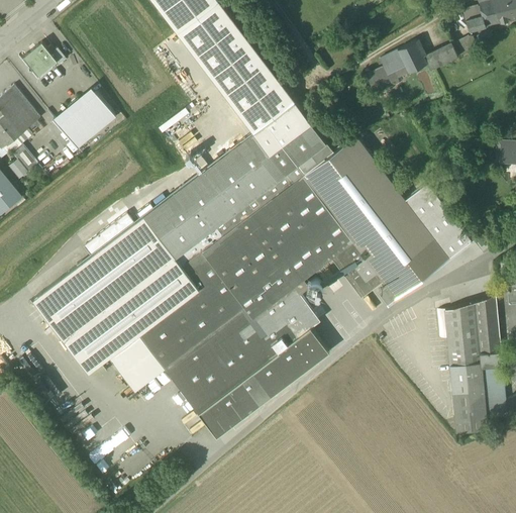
[(216,0),(151,0),(253,134),(295,103),(216,0)]
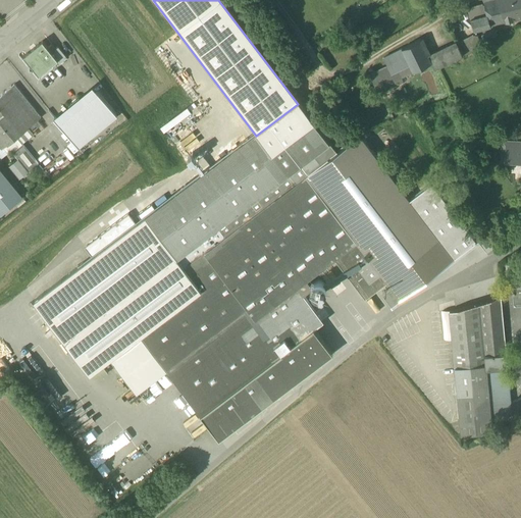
[(503,26),(504,27),(520,21),(520,3),(520,0),(501,0),(497,1),(497,2),(503,26)]
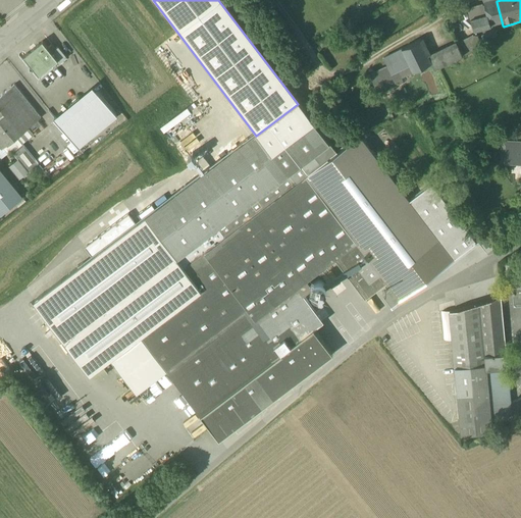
[(503,26),(497,2),(482,5),(483,9),(467,13),(473,34),(489,30),(489,29),(503,26)]
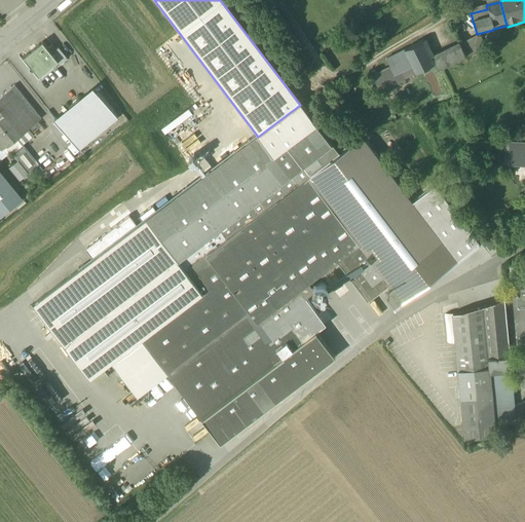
[(479,38),(459,48),(464,61),(485,50),(479,38)]
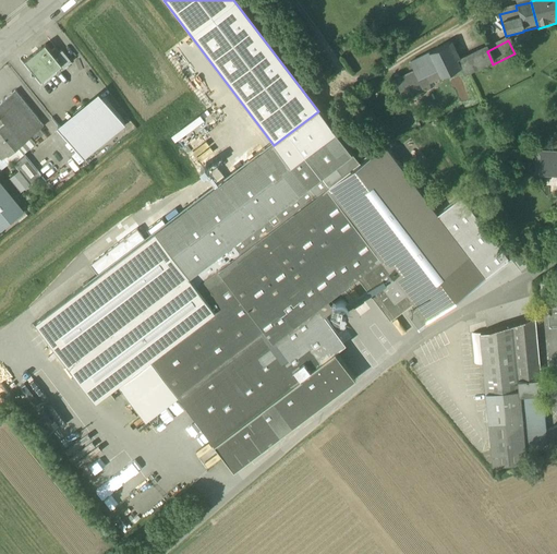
[(439,81),(460,70),(456,62),(448,46),(427,56),(432,64),(439,81)]
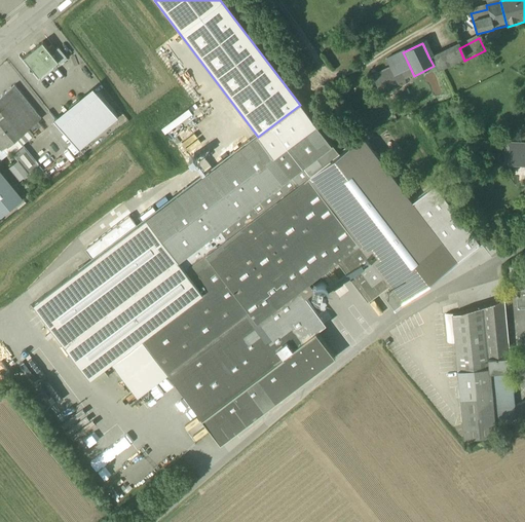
[(38,79),(57,65),(58,64),(51,57),(55,53),(51,48),(47,51),(42,45),(23,61),(29,68),(29,72),(32,72),(32,75),(35,76),(38,79)]
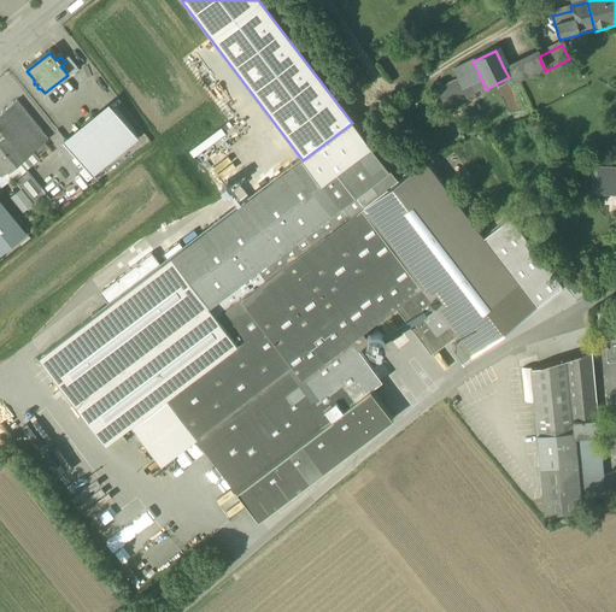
[(514,87),(545,71),(539,57),(538,53),(504,69),(509,77),(512,86),(514,87)]
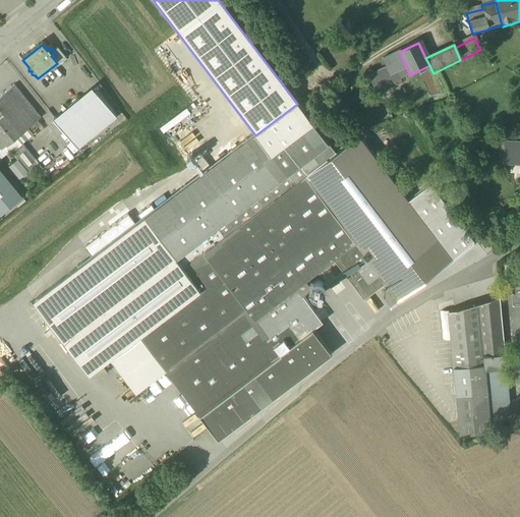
[(57,51),(55,53),(51,56),(57,63),(56,64),(59,67),(66,61),(57,51)]
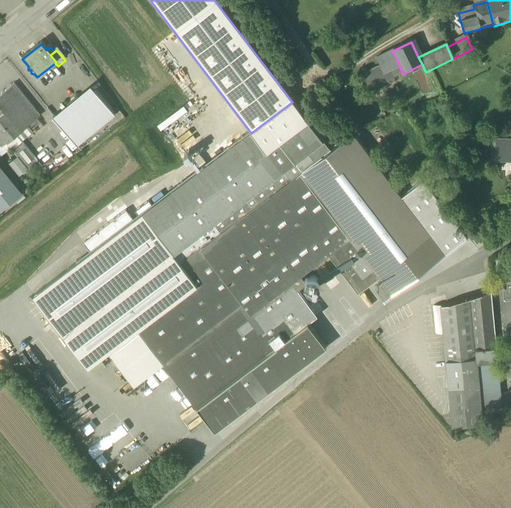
[(375,60),(379,67),(396,59),(392,51),(375,60)]
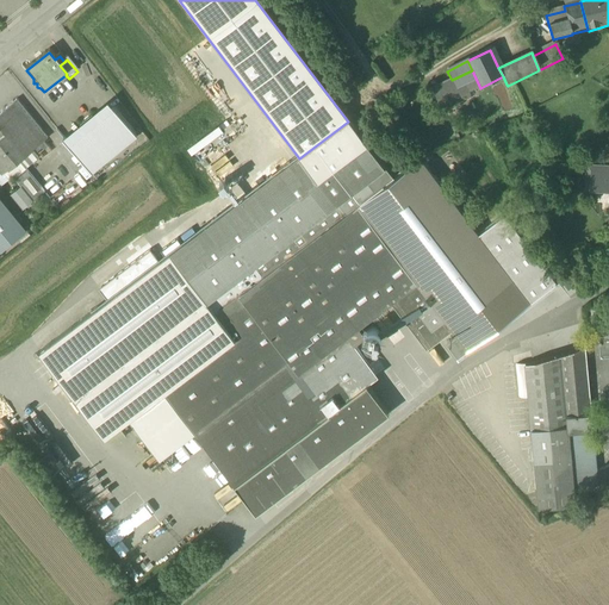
[(480,88),(472,70),(452,80),(452,81),(460,98),(470,93),(480,88)]
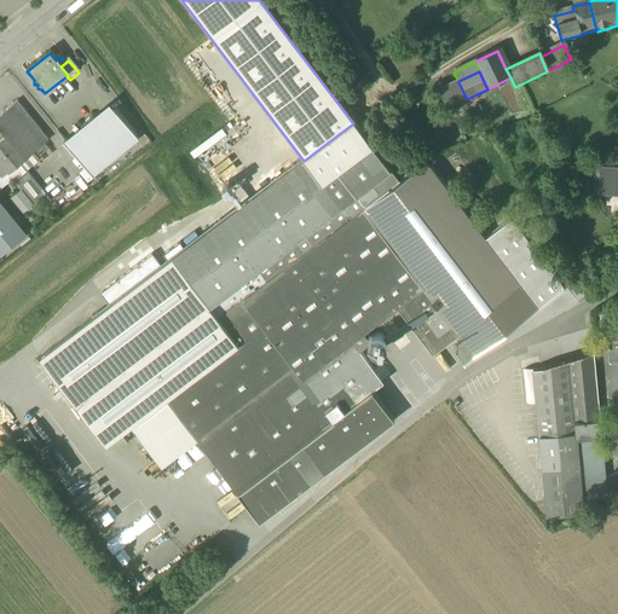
[(445,110),(467,99),(458,82),(437,93),(445,110)]
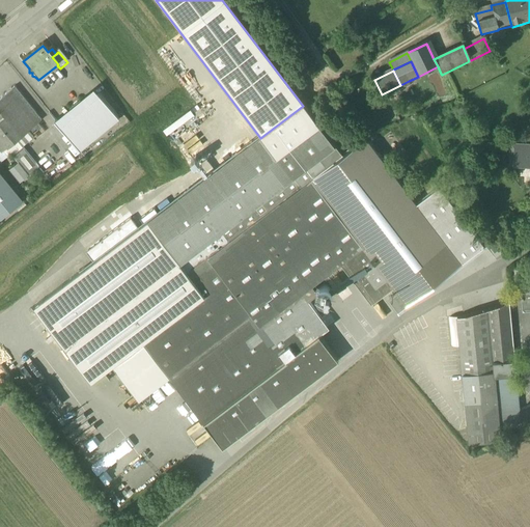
[(411,85),(409,81),(400,85),(382,94),(380,95),(382,100),(411,85)]
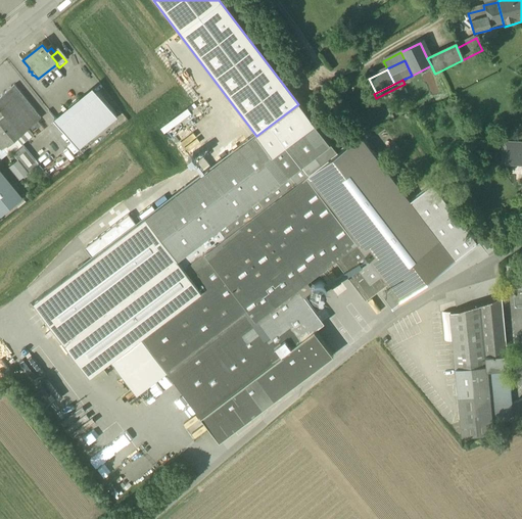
[(13,88),(0,98),(0,111),(4,116),(20,137),(27,132),(40,122),(13,88)]
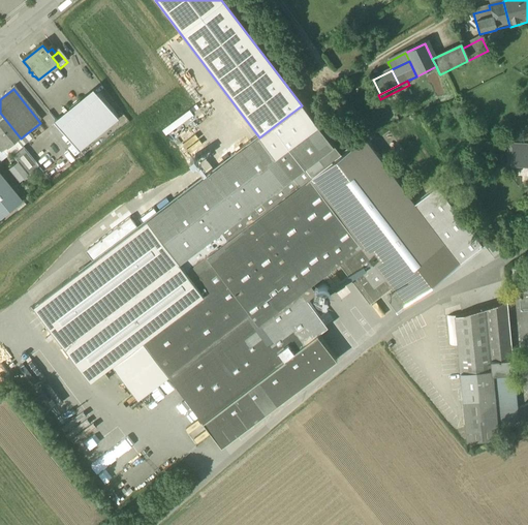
[(93,91),(54,122),(59,128),(73,117),(68,112),(79,103),(83,109),(98,97),(93,91)]
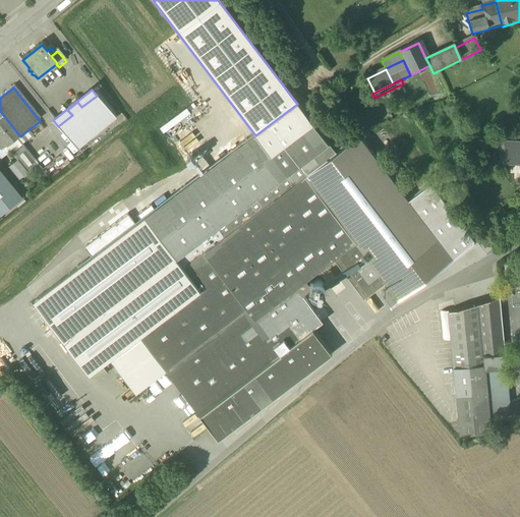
[(53,121),(77,151),(116,119),(97,96),(81,107),(77,102),(67,110),(72,115),(58,126),(53,120),(53,121)]
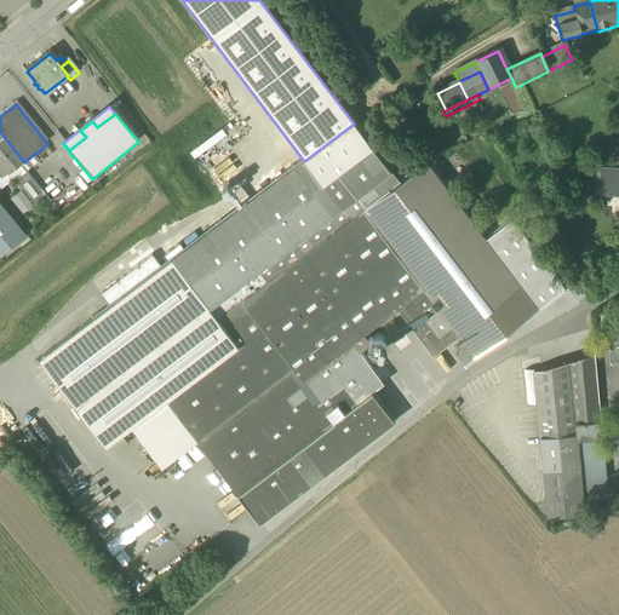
[(400,184),(354,124),(304,161),(172,262),(218,322),(362,213),(362,212),(400,184)]
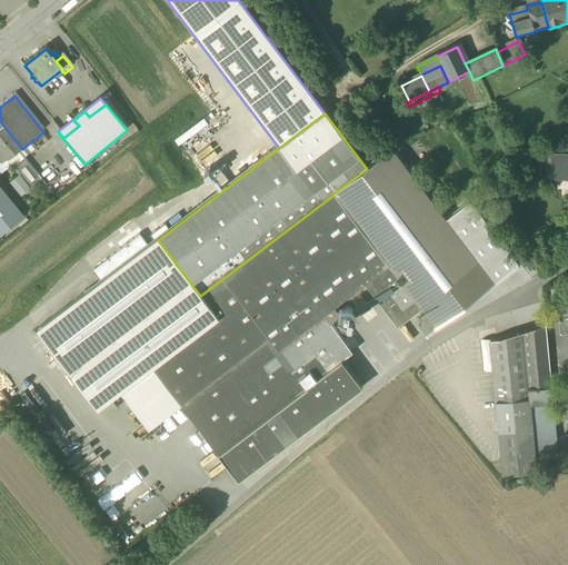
[(0,166),(1,167),(3,166),(17,154),(22,149),(5,127),(0,130),(0,166)]
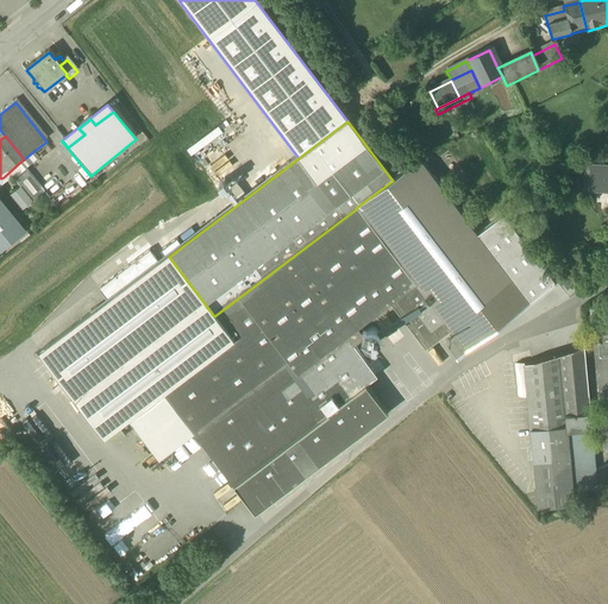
[(607,196),(607,190),(588,190),(589,172),(606,174),(607,156),(607,152),(603,152),(603,168),(583,167),(582,195),(607,196)]
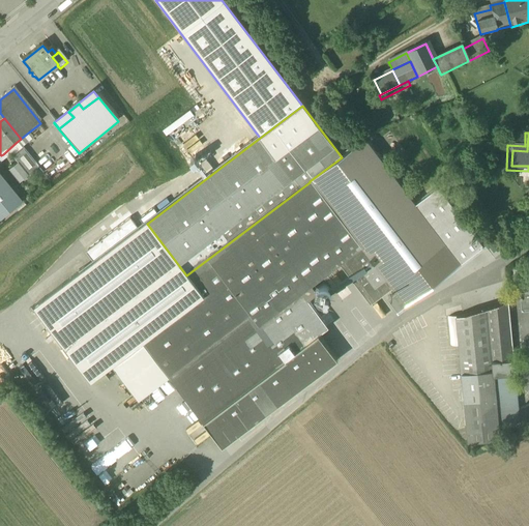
[(16,143),(21,149),(32,140),(27,134),(21,139),(16,143)]
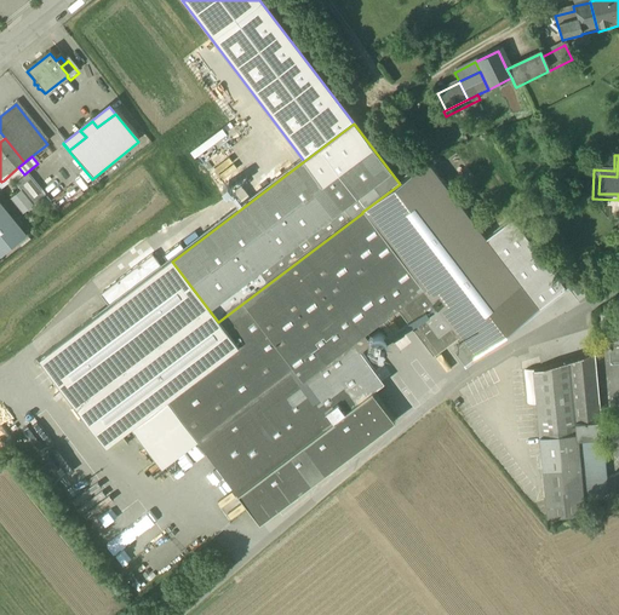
[(528,317),(538,311),(485,241),(427,164),(400,184),(362,212),(362,213),(423,292),(450,327),(459,339),(463,344),(463,345),(474,358),(475,358),(475,360),(499,340),(498,339),(528,316),(528,317)]
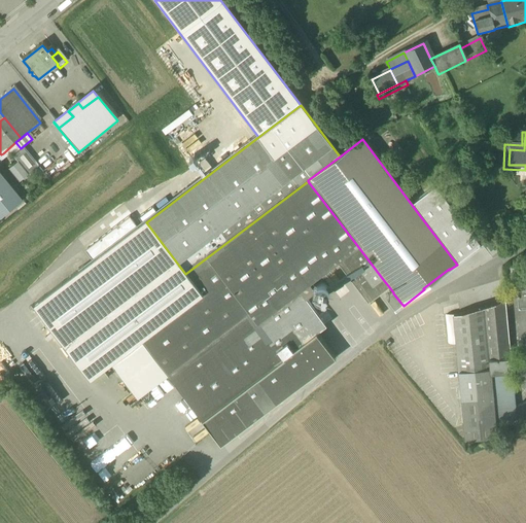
[(15,142),(3,153),(7,159),(10,155),(13,159),(11,160),(16,166),(9,171),(13,176),(14,176),(20,183),(37,169),(21,148),(15,142)]
